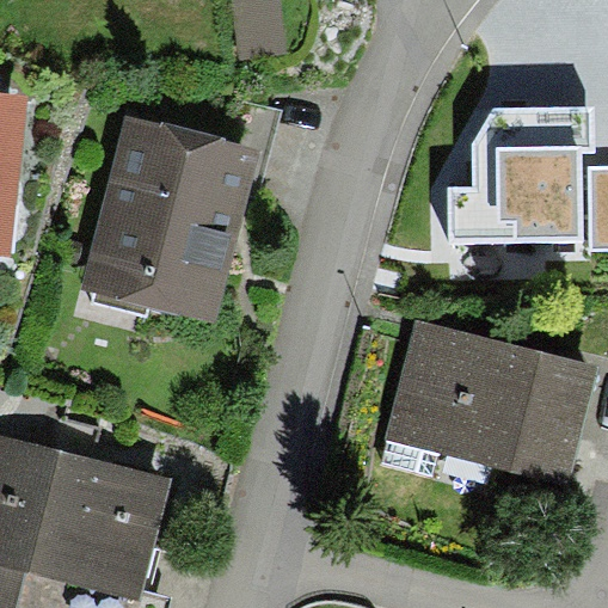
[(231,0),(239,53),(284,47),(277,0),(231,0)]
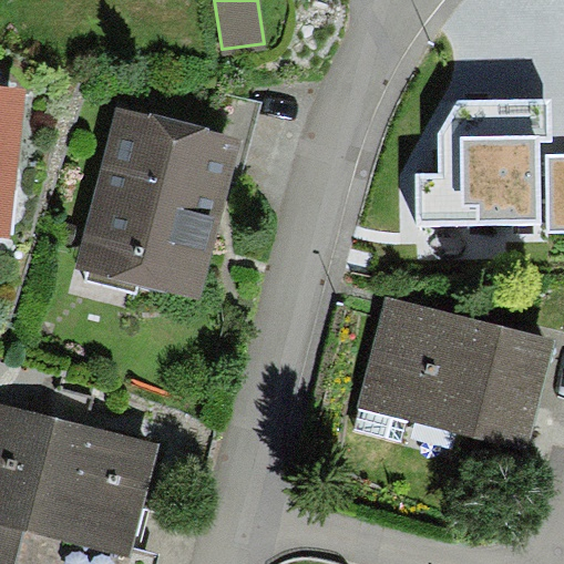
[(18,90),(0,86),(0,234),(3,235),(18,90)]
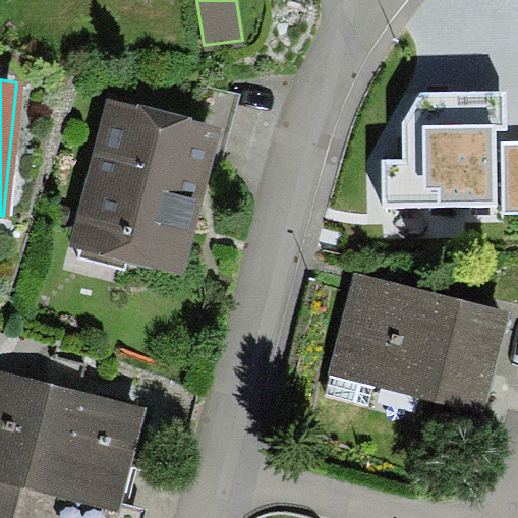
[(402,119),(403,156),(391,156),(381,157),(381,200),(494,198),(493,125),(502,125),(502,90),(419,91),(402,119)]
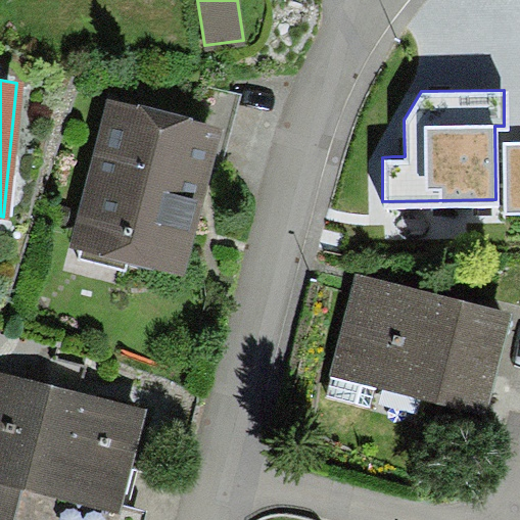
[(221,125),(105,96),(67,246),(183,275),(221,125)]
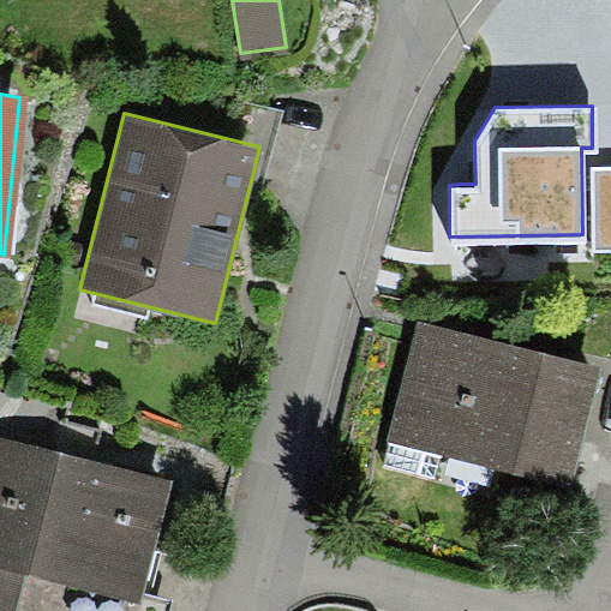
[(610,166),(591,166),(592,246),(610,246),(610,166)]
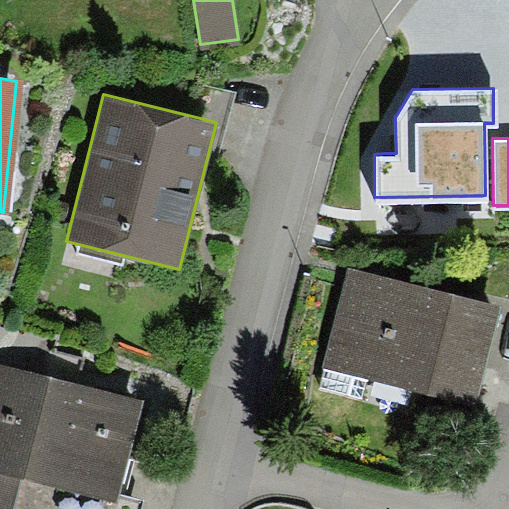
[(499,305),(346,268),(322,367),(475,403),(499,305)]
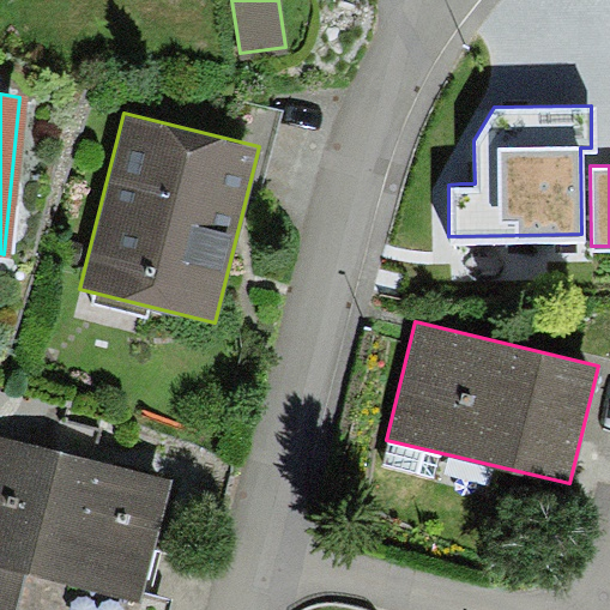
[(167,479),(0,436),(0,609),(18,609),(26,578),(133,605),(167,479)]
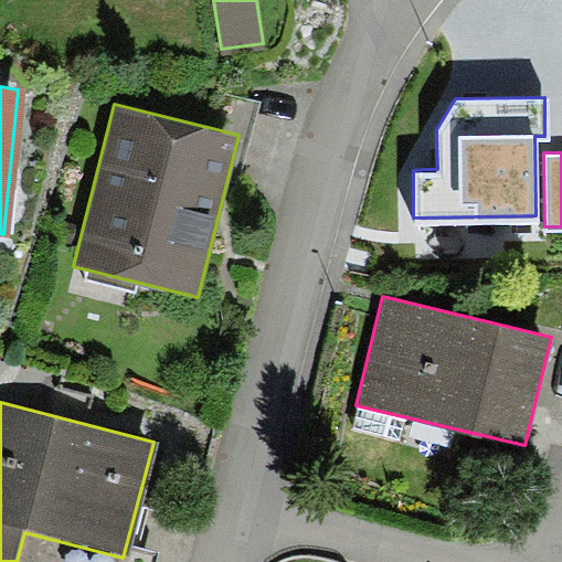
All buildings are outlined.
